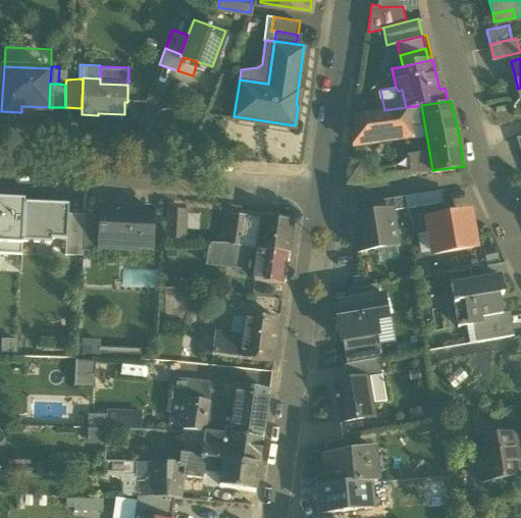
[(355,114),(353,143),(413,135),(411,123),(424,122),(421,105),(406,107),(384,110),(355,114)]
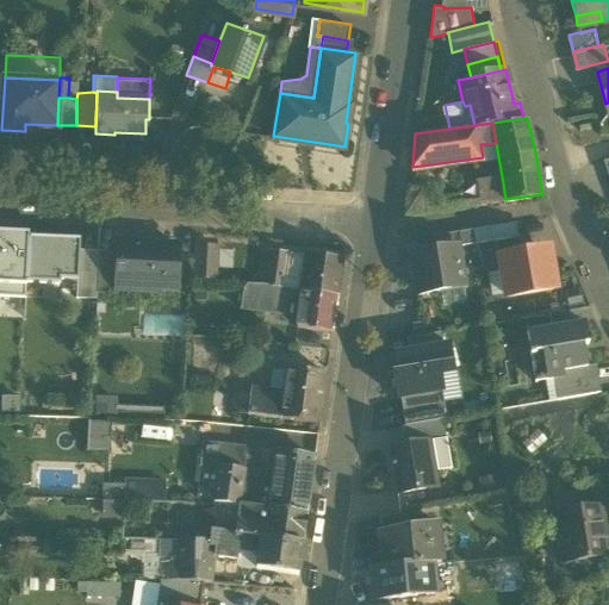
[(459,182),(461,205),(498,200),(496,176),(459,182)]
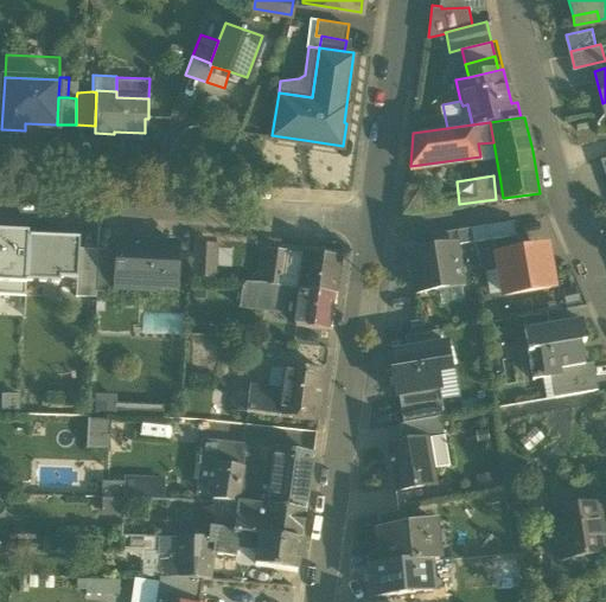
[(493,175),(496,199),(503,198),(499,175),(493,175)]
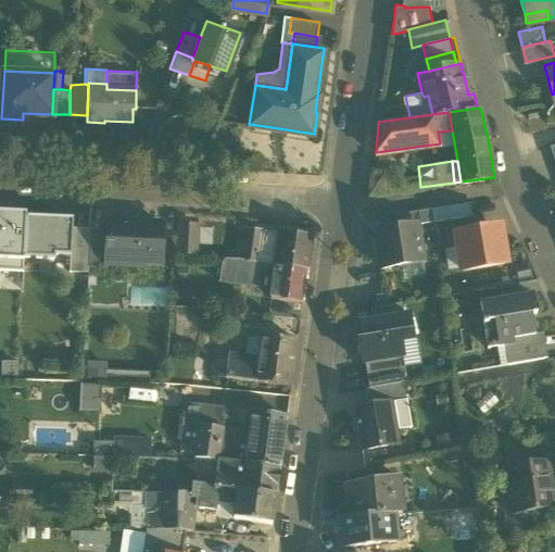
[(395,168),(398,190),(420,187),(418,166),(395,168)]
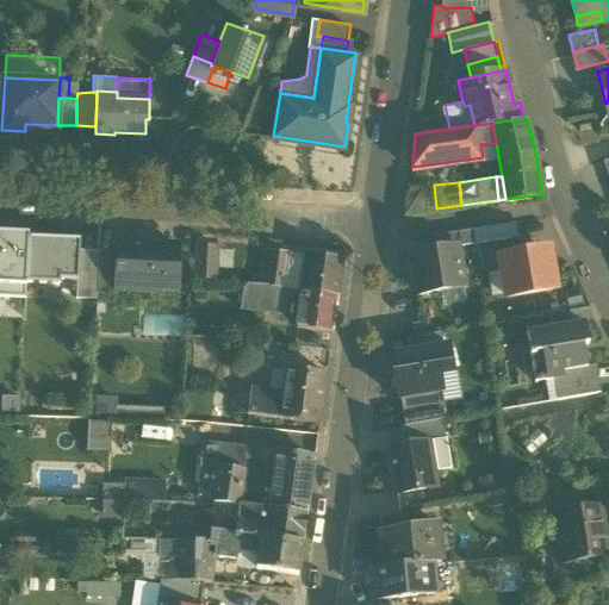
[(408,188),(405,213),(436,209),(434,185),(408,188)]
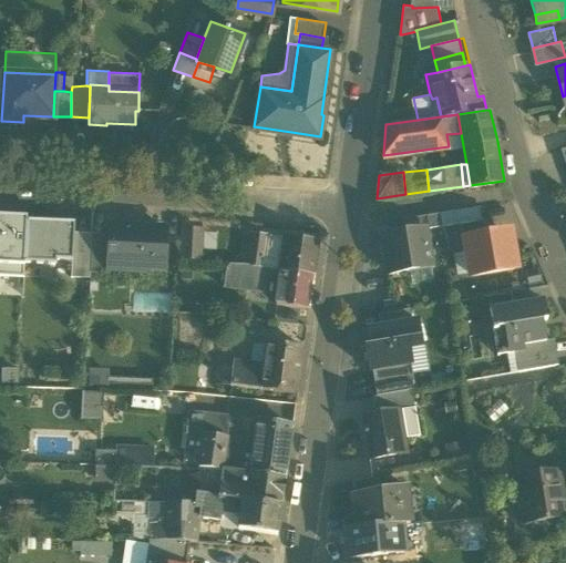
[(480,205),(440,211),(442,224),(482,218),(480,205)]
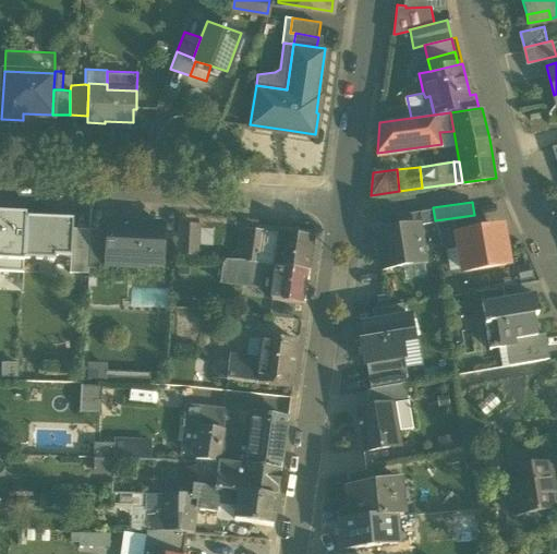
[(394,214),(396,227),(435,220),(433,207),(394,214)]
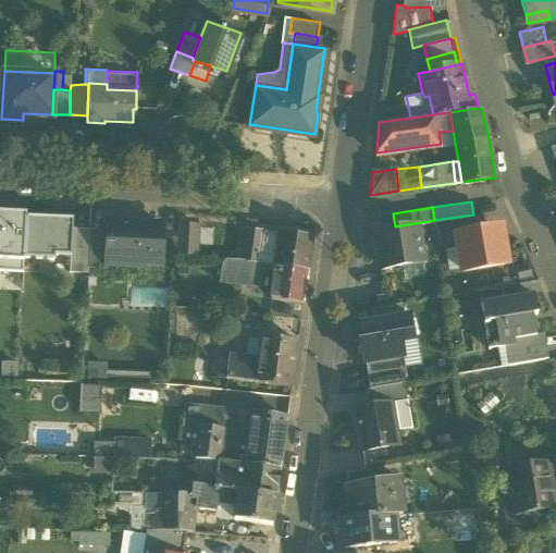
[(0,256),(24,258),(24,256),(23,256),(25,214),(26,214),(26,210),(0,209),(0,256)]
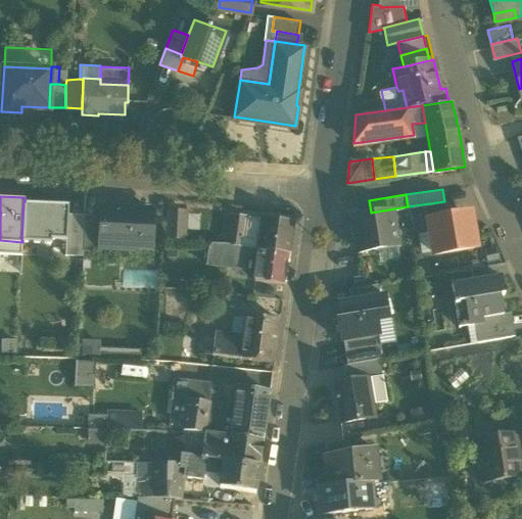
[(22,240),(51,241),(51,237),(66,237),(67,211),(68,203),(25,201),(24,201),(21,240),(22,240)]
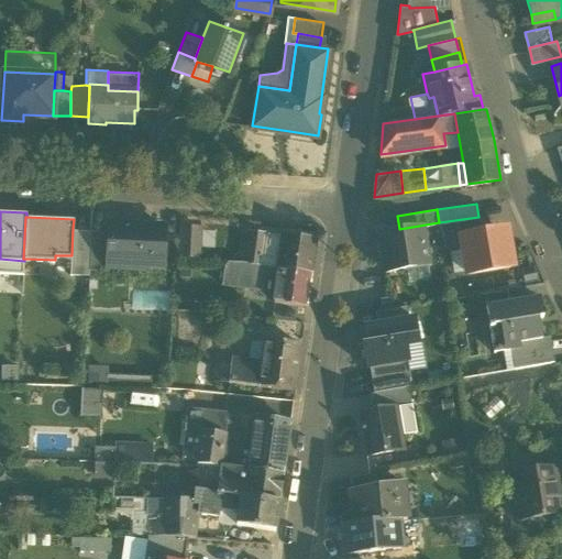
[(145,264),(163,265),(165,223),(109,221),(109,230),(108,259),(109,259),(125,260),(125,265),(145,266),(145,264)]
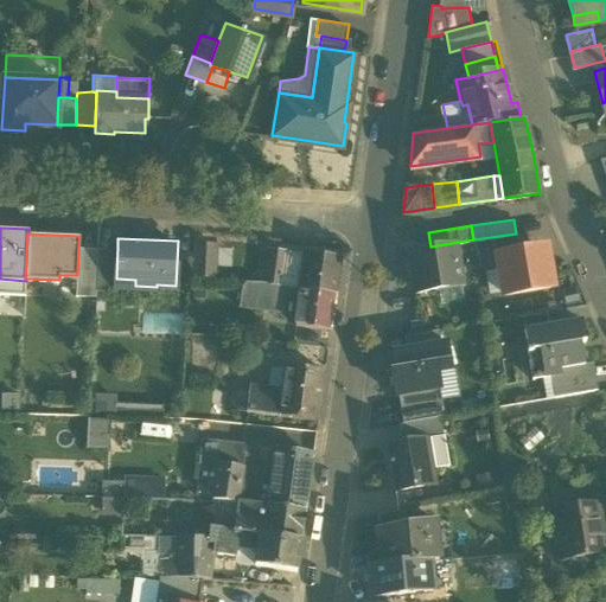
[(195,275),(214,276),(215,264),(215,247),(215,244),(197,243),(195,275)]
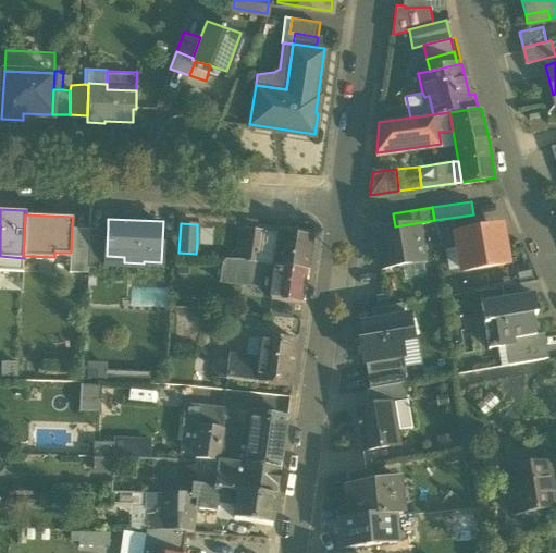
[(375,230),(382,267),(424,259),(421,241),(417,241),(414,223),(375,230)]
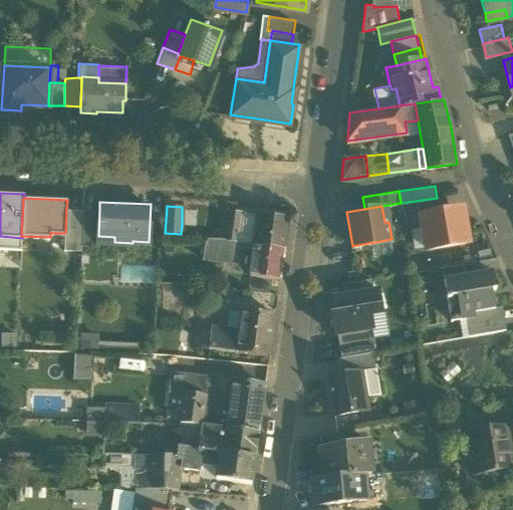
[(64,249),(81,249),(81,245),(83,209),(66,208),(65,233),(64,249)]
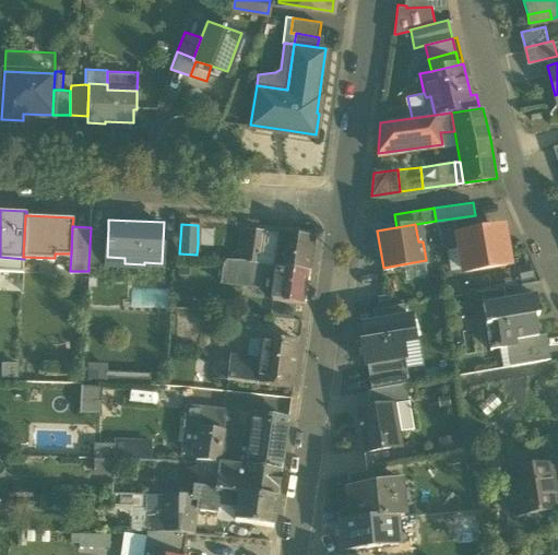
[(464,270),(509,261),(506,243),(501,243),(498,226),(485,228),(485,229),(477,231),(476,229),(458,233),(460,246),(463,268),(464,270)]
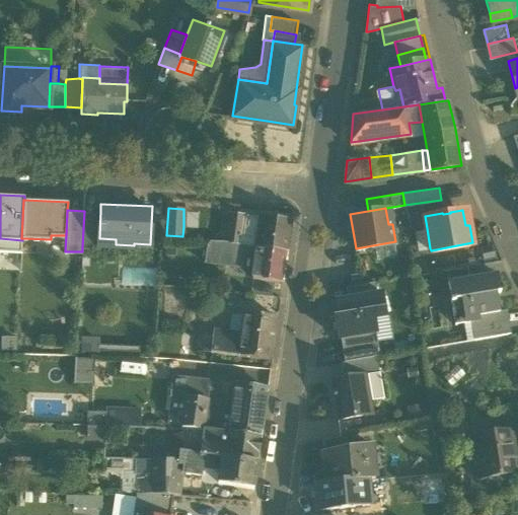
[(82,247),(99,248),(100,238),(99,238),(100,212),(84,211),(82,247)]
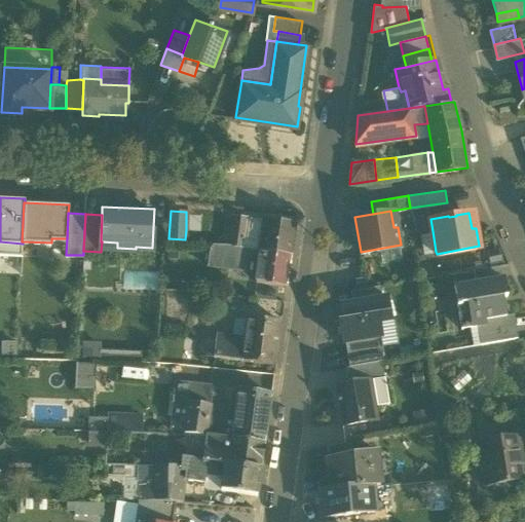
[(186,214),(186,229),(201,229),(201,214),(186,214)]
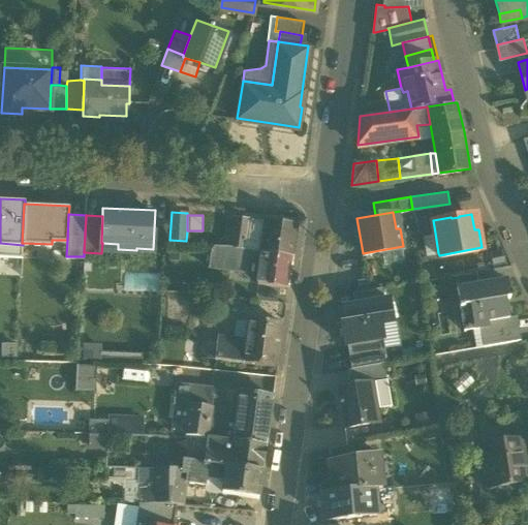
[(233,215),(230,232),(228,245),(241,246),(247,247),(251,217),(233,215)]
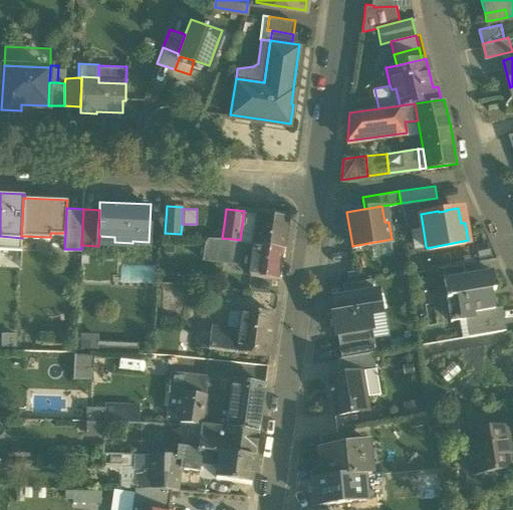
[(244,211),(240,240),(285,247),(289,216),(259,212),(258,212),(244,211)]
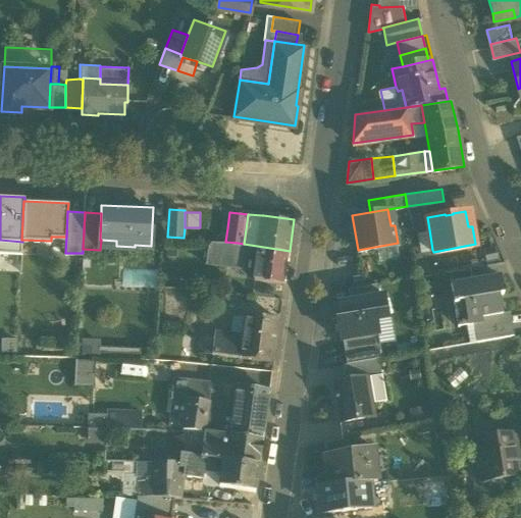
[(420,252),(432,250),(429,229),(417,231),(420,252)]
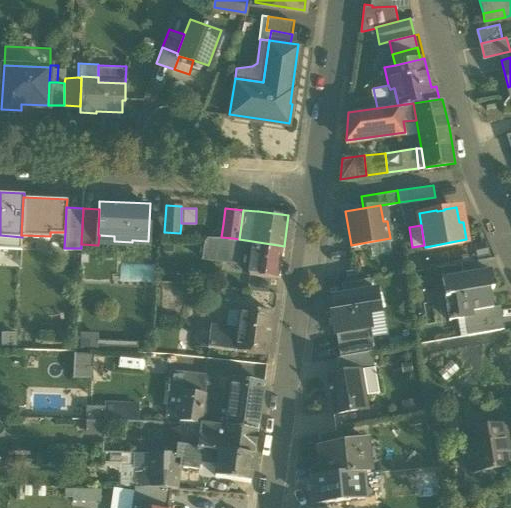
[(0,246),(21,248),(22,237),(0,235),(0,246)]
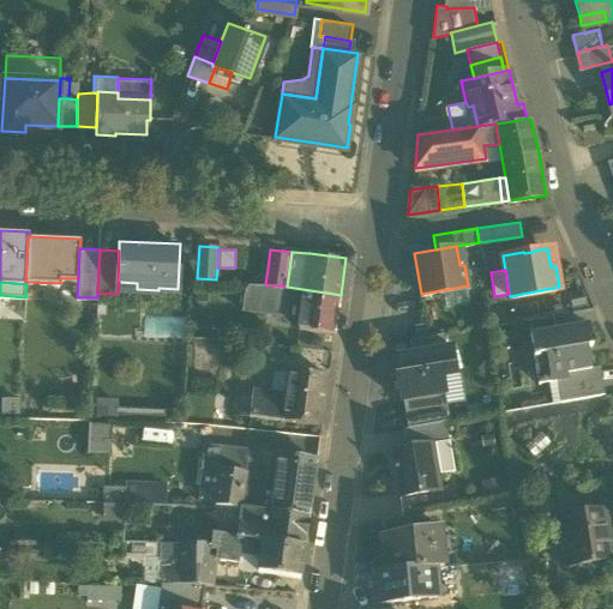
[(275,312),(280,285),(265,284),(258,284),(245,283),(242,307),(275,312)]
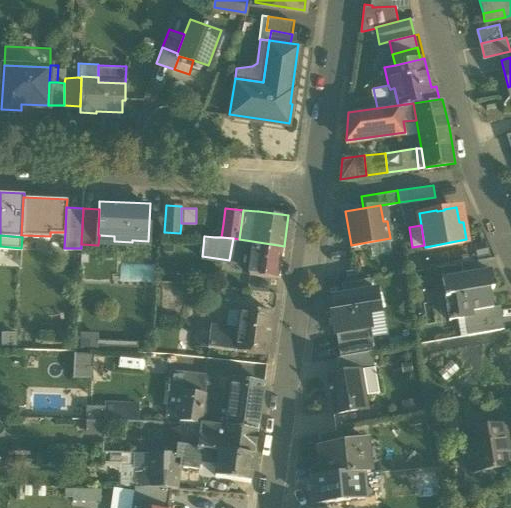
[(279,276),(284,246),(239,239),(233,238),(229,260),(238,261),(240,247),(252,248),(249,271),(279,276)]
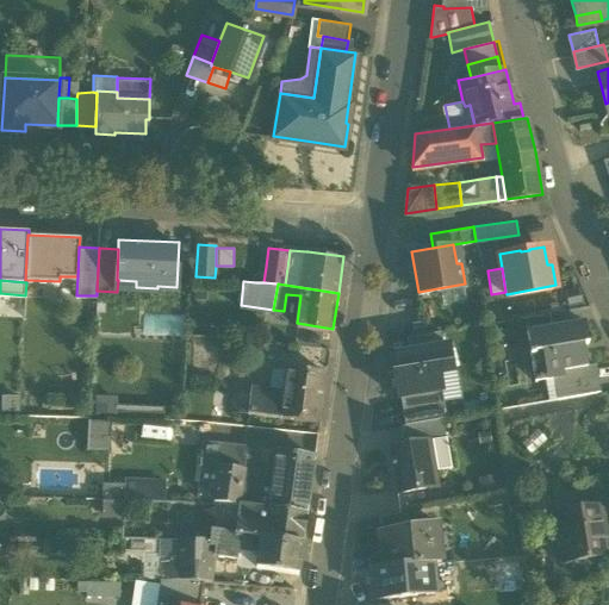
[(569,305),(584,303),(582,285),(565,287),(569,305)]
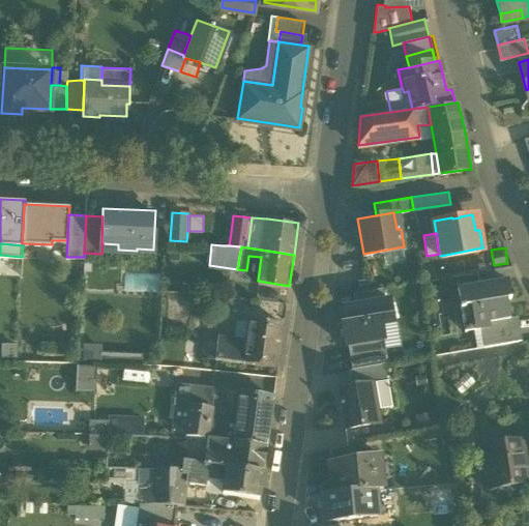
[(477,270),(479,283),(493,280),(491,268),(477,270)]
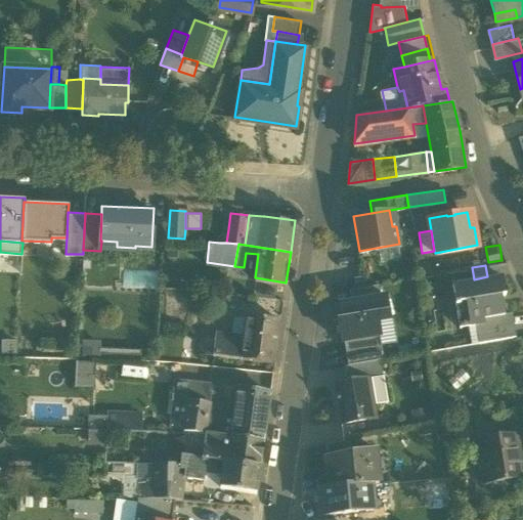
[(126,267),(126,283),(157,283),(157,267),(126,267)]
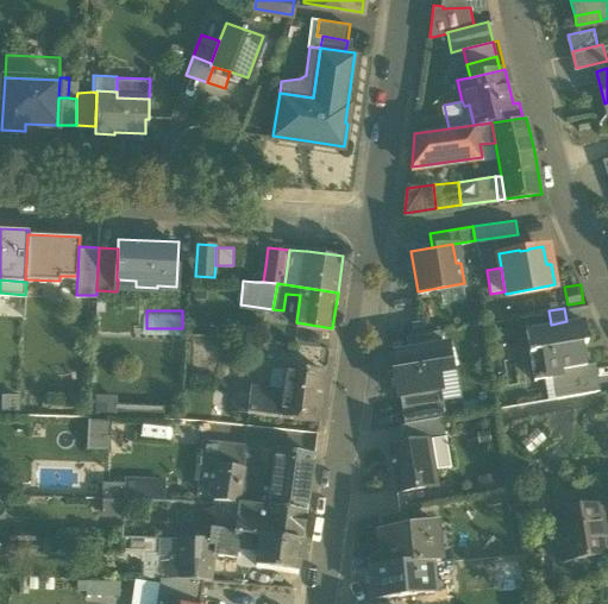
[(566,321),(551,325),(526,328),(534,378),(553,375),(564,373),(563,367),(587,364),(587,363),(582,340),(588,339),(584,319),(566,321)]
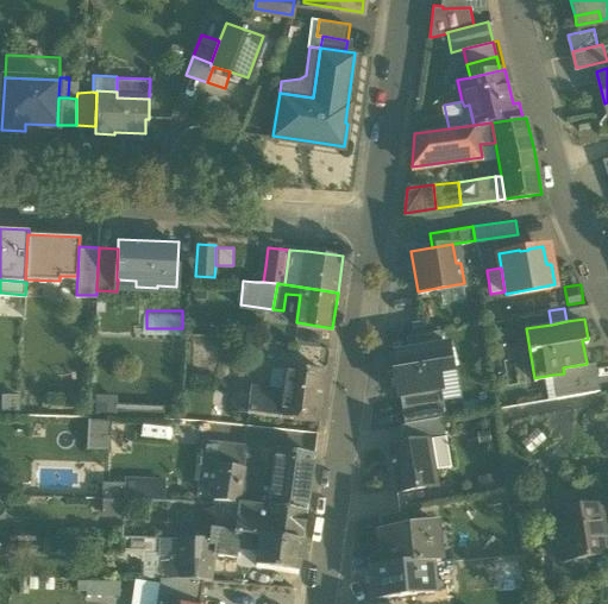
[(406,334),(408,348),(442,343),(439,328),(406,334)]
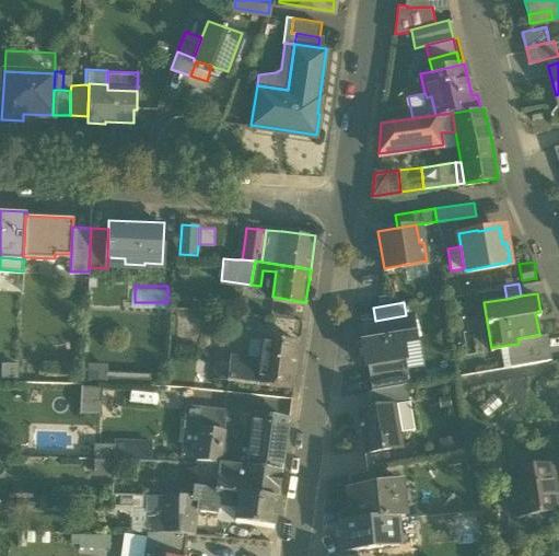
[(243,322),(257,324),(258,315),(244,314),(243,322)]
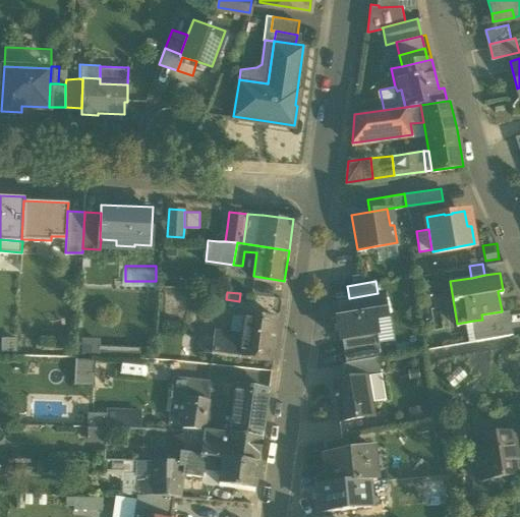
[(387,314),(383,292),(378,293),(349,298),(338,300),(340,314),(336,314),(340,338),(342,337),(378,332),(374,317),(387,314)]
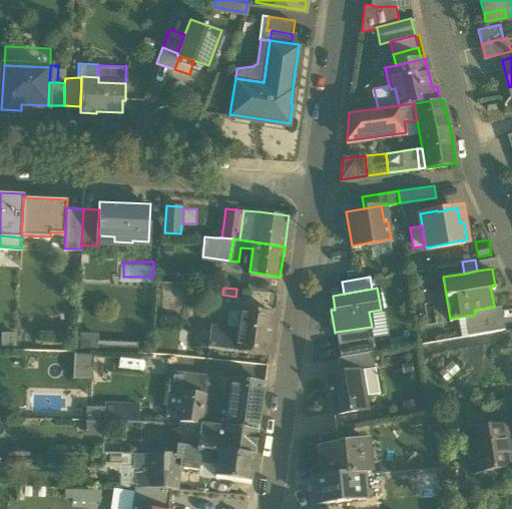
[(501,305),(494,306),(494,307),(474,310),(475,315),(466,316),(469,333),(505,327),(501,305)]
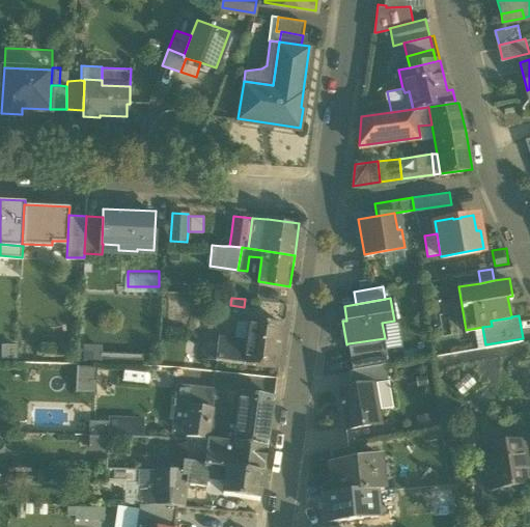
[(244,362),(278,367),(284,324),(250,317),(249,321),(247,337),(246,345),(244,362)]
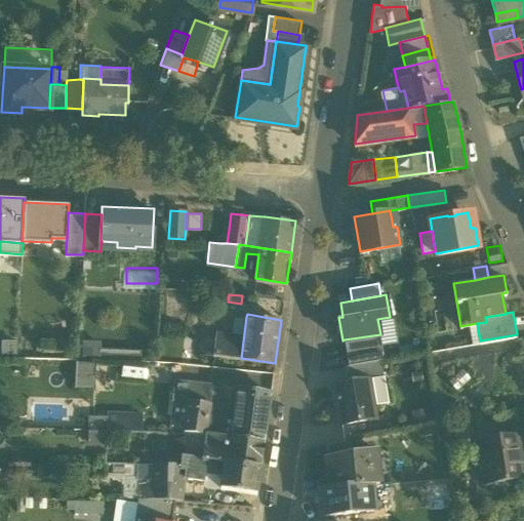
[(235,316),(233,331),(244,333),(246,317),(235,316)]
